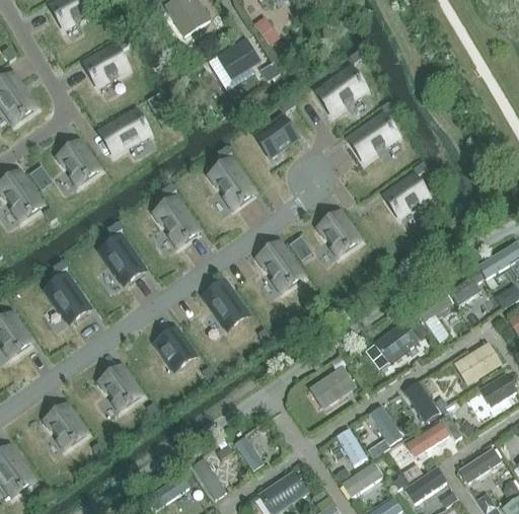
[(58,0),(51,4),(64,27),(93,10),(89,4),(86,0),(58,0)]
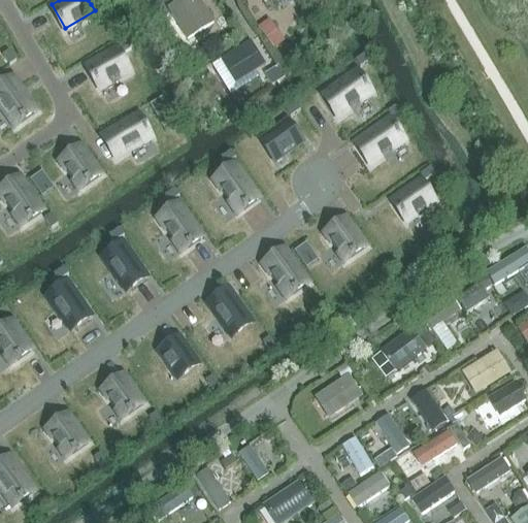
[(175,0),(167,5),(187,36),(213,19),(200,0),(175,0)]
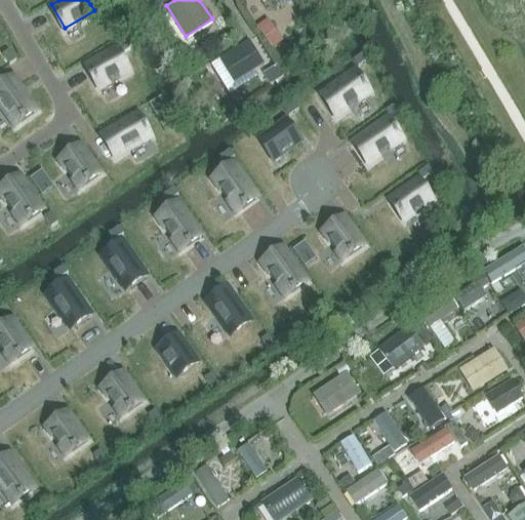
[(162,3),(155,9),(160,16),(167,11),(162,3)]
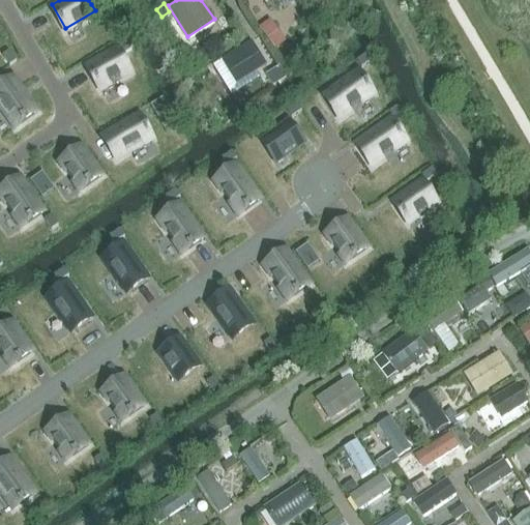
[(270,18),(260,25),(268,36),(278,29),(270,18)]
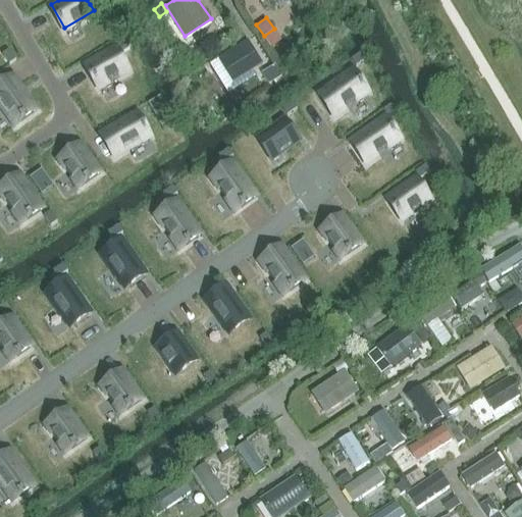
[(123,35),(117,38),(123,48),(128,45),(123,35)]
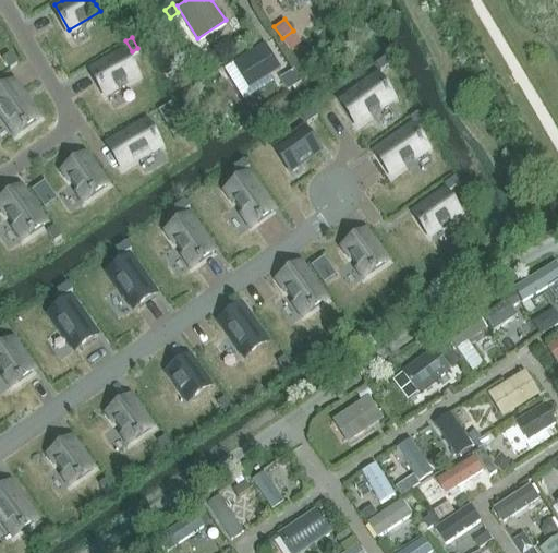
[(264,39),(232,59),(249,85),(280,65),(264,39)]
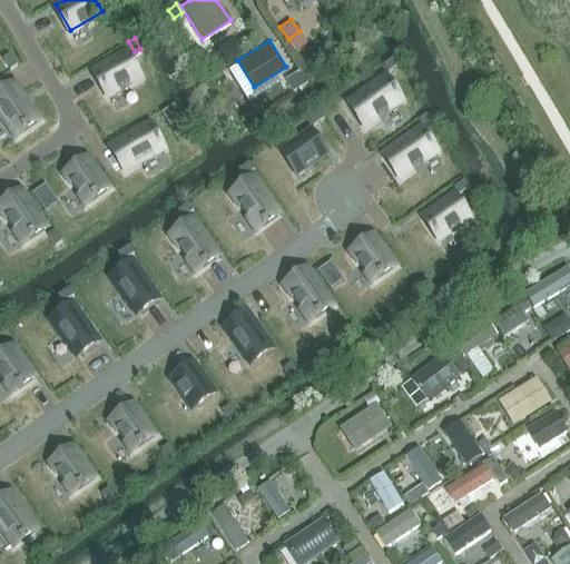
[(125,49),(92,68),(107,92),(139,73),(125,49)]
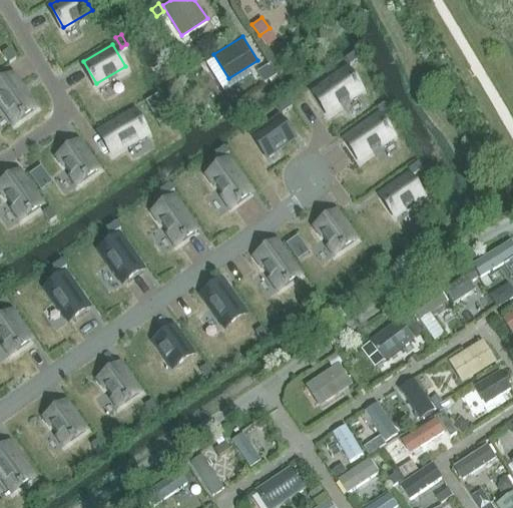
[(8,45),(2,50),(9,60),(15,55),(8,45)]
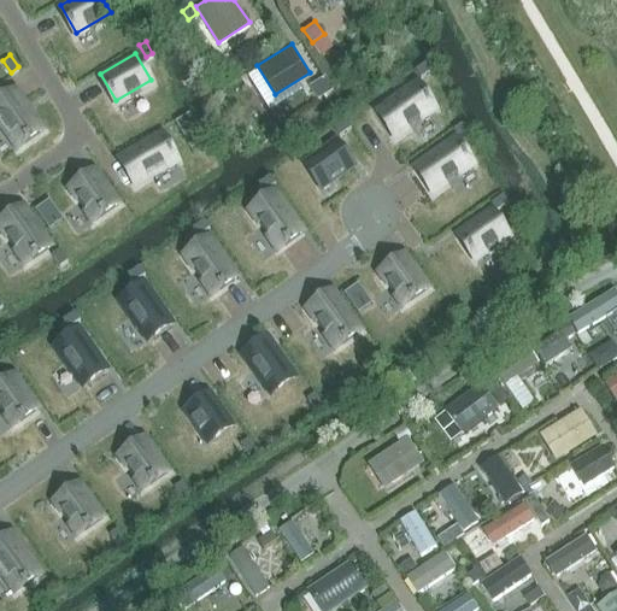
[(427,59),(415,68),(421,75),(432,66),(427,59)]
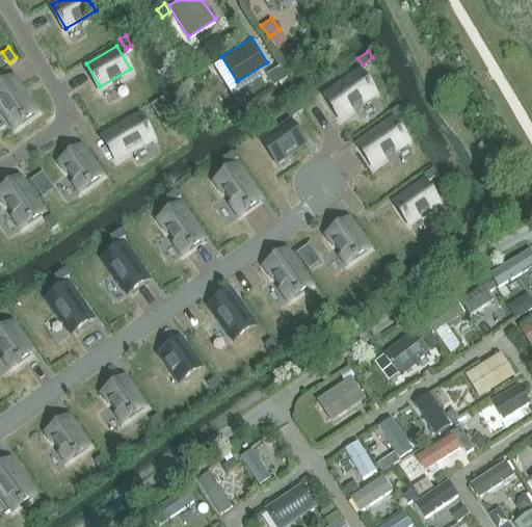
[(277,66),(266,73),(271,81),(283,74),(277,66)]
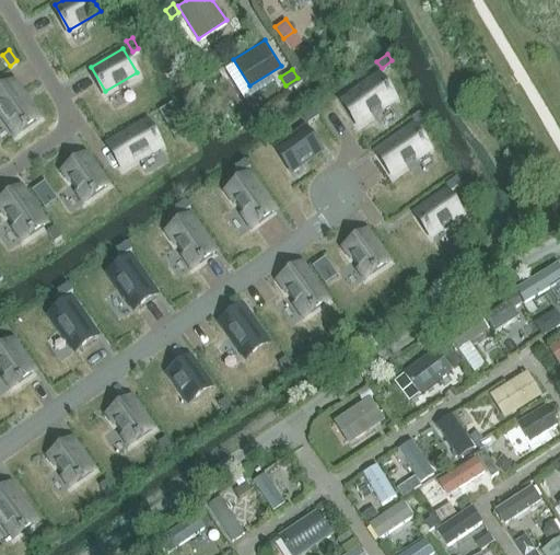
[(377,73),(341,97),(358,120),(393,96),(377,73)]
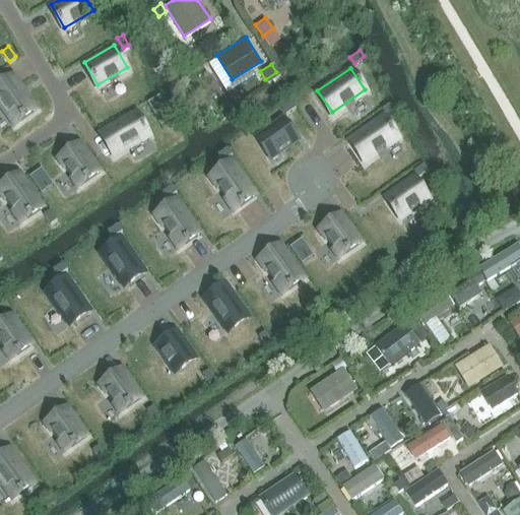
[(12,74),(0,82),(0,101),(14,122),(36,107),(12,74)]
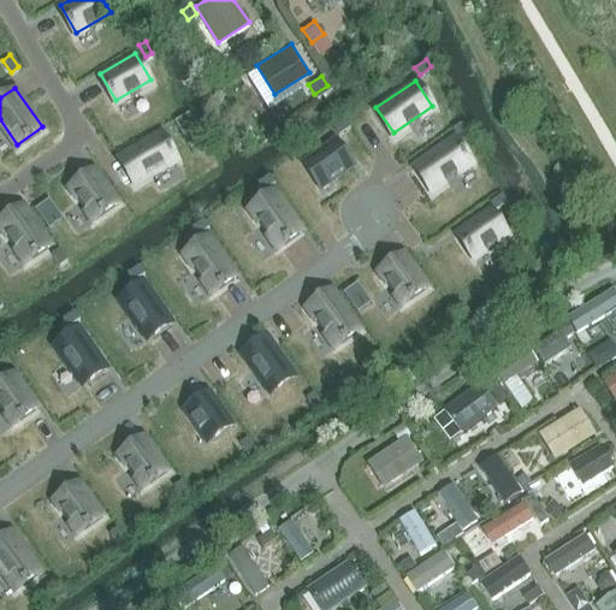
[(188,110),(173,118),(190,144),(203,136),(188,110)]
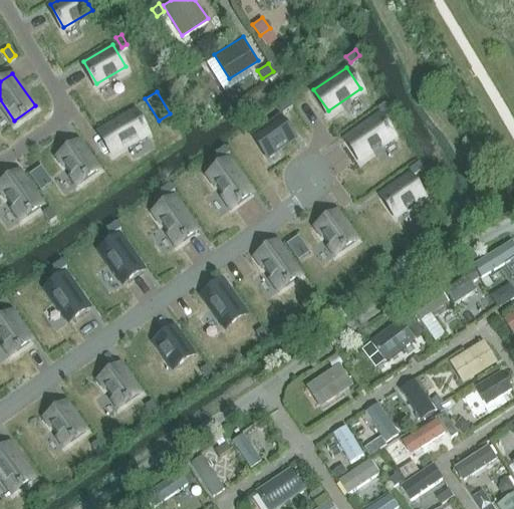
[(287,97),(277,104),(282,110),(292,103),(287,97)]
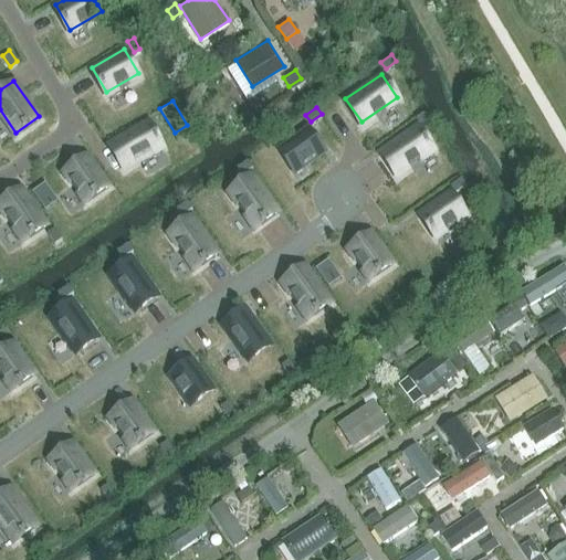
[(422,111),(415,115),(422,126),(430,120),(422,111)]
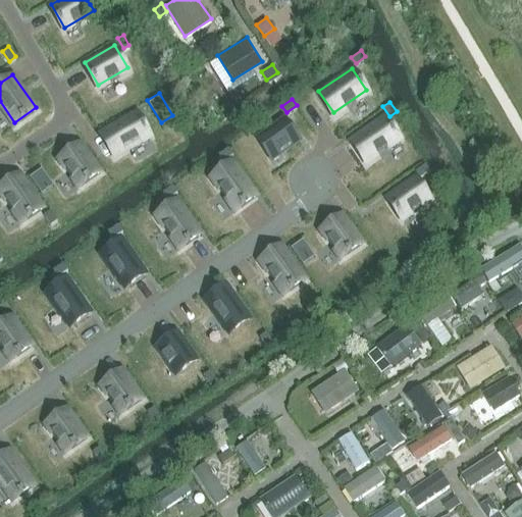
[(136,110),(101,132),(114,154),(149,133),(136,110)]
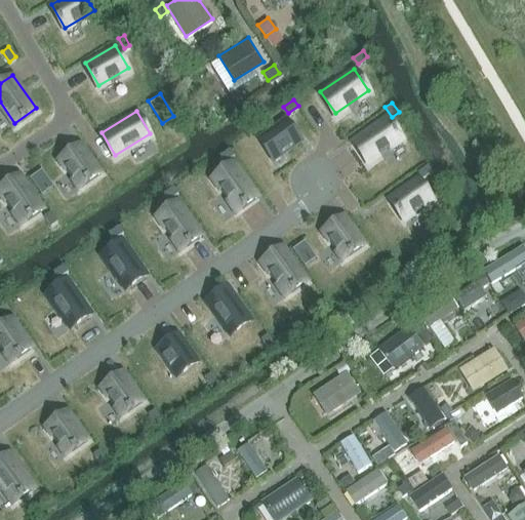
[(285,116),(267,129),(282,151),(300,138),(285,116)]
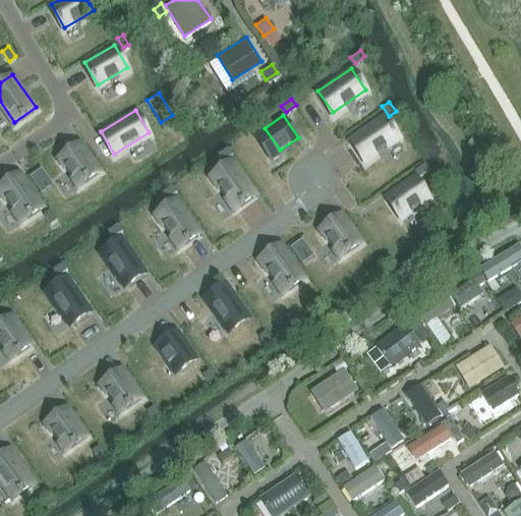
[(383,115),(350,138),(362,156),(365,160),(371,155),(398,136),(383,115)]
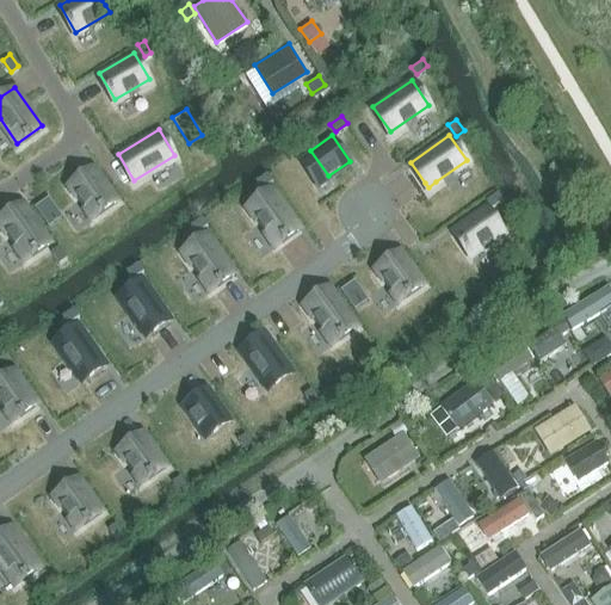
[(93,166),(68,184),(92,216),(117,199),(93,166)]
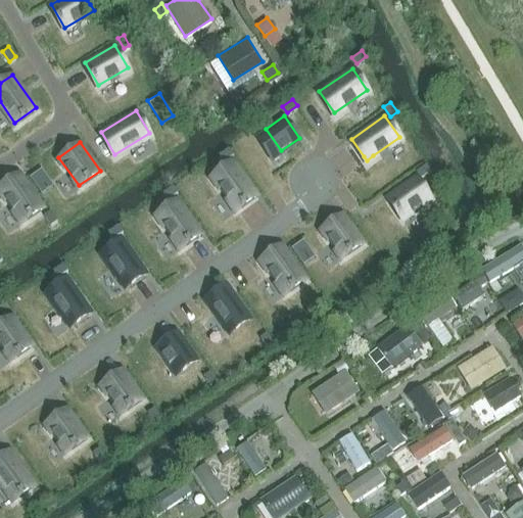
[(229,146),(219,153),(224,159),(233,152),(229,146)]
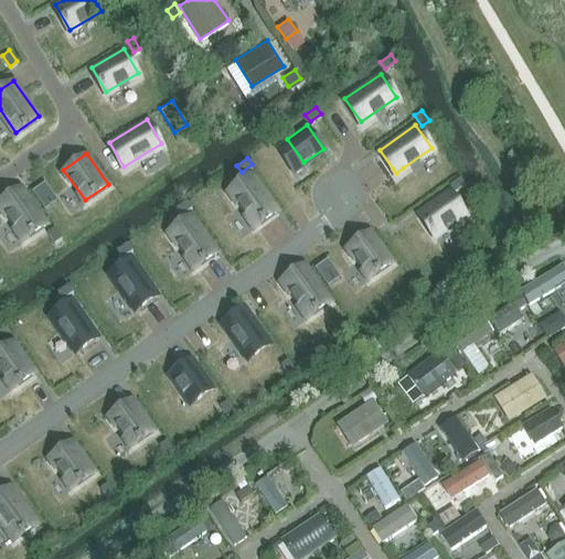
[(252,172),(228,189),(254,224),(277,208),(252,172)]
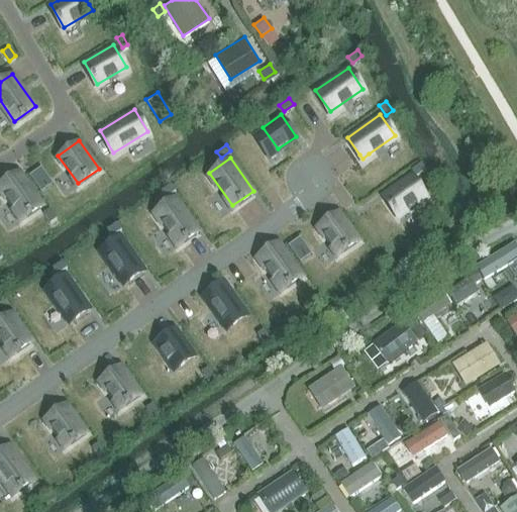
[(421,161),(411,168),(415,174),(425,167),(421,161)]
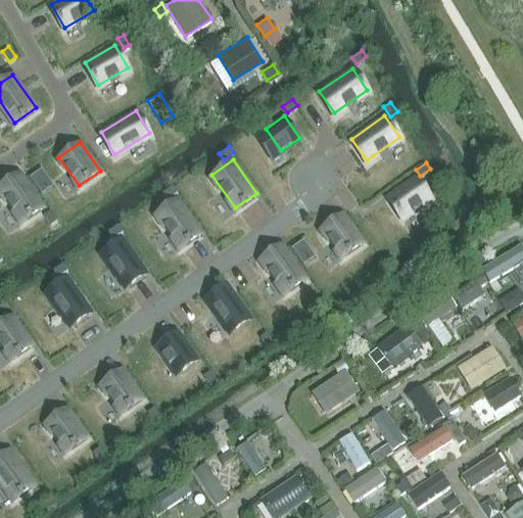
[(41,166),(29,174),(41,190),(52,183),(41,166)]
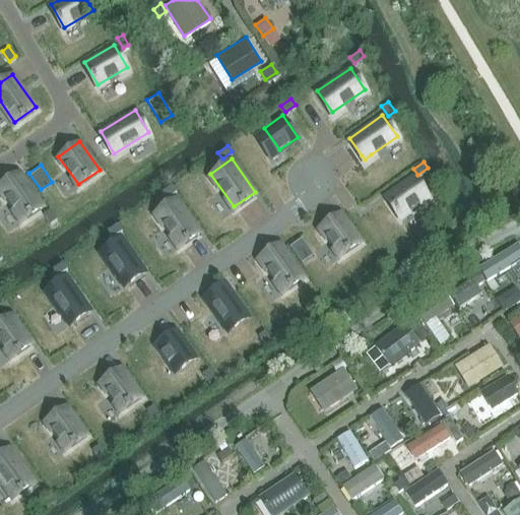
[(19,172),(0,184),(0,189),(20,219),(43,204),(19,172)]
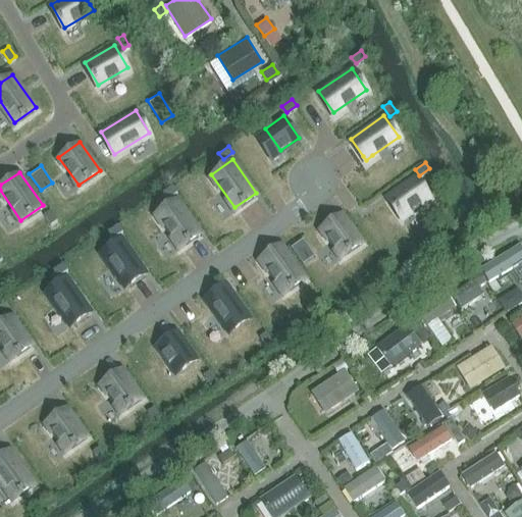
[(414,175),(386,195),(402,217),(429,197),(414,175)]
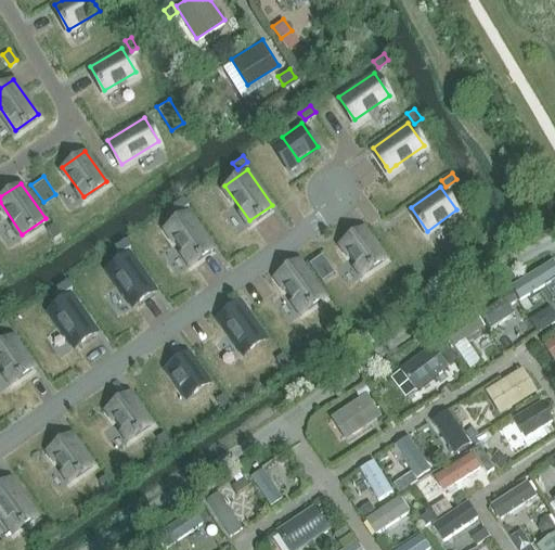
[(183,195),(173,203),(178,210),(188,202),(183,195)]
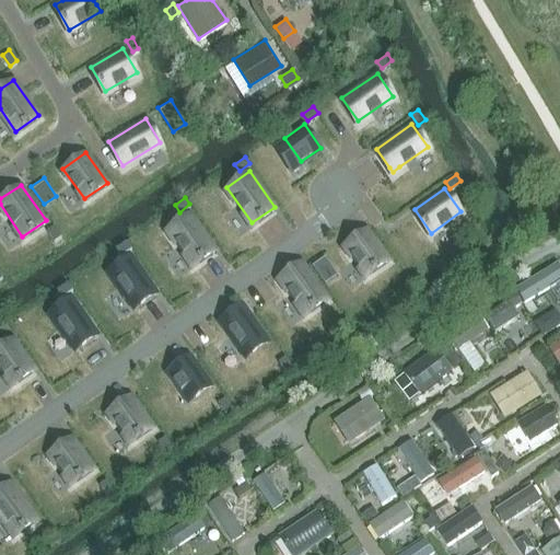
[(189,212),(166,228),(191,264),(214,249),(189,212)]
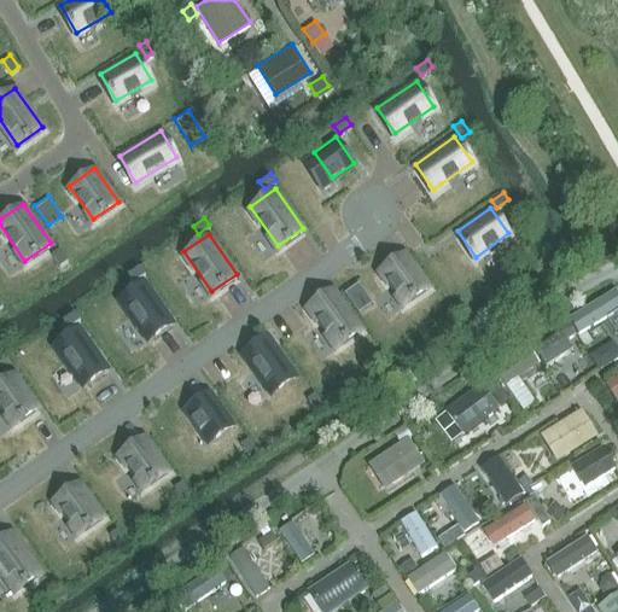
[(59,246),(51,251),(59,263),(68,258),(59,246)]
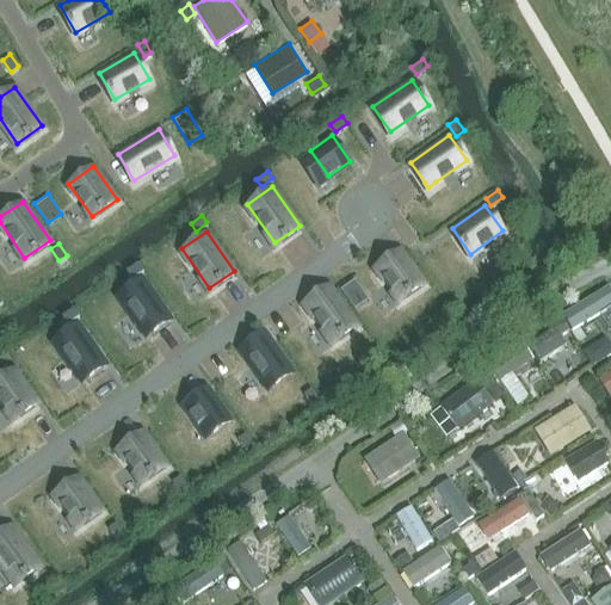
[(400,249),(375,267),(397,300),(423,282),(400,249)]
